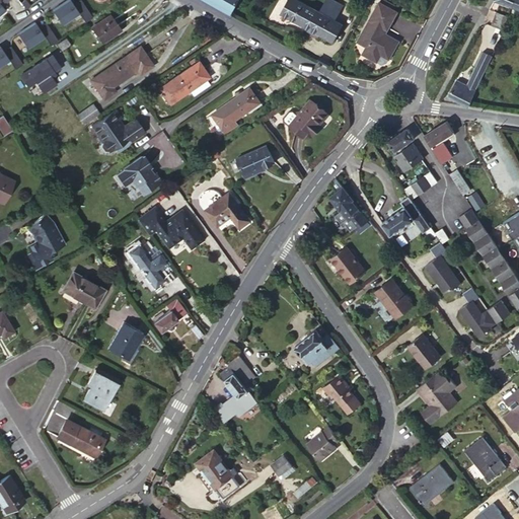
[(92,15),(81,0),(72,0),(73,0),(72,0),(62,0),(52,7),(62,22),(79,11),(85,20),(92,15)]
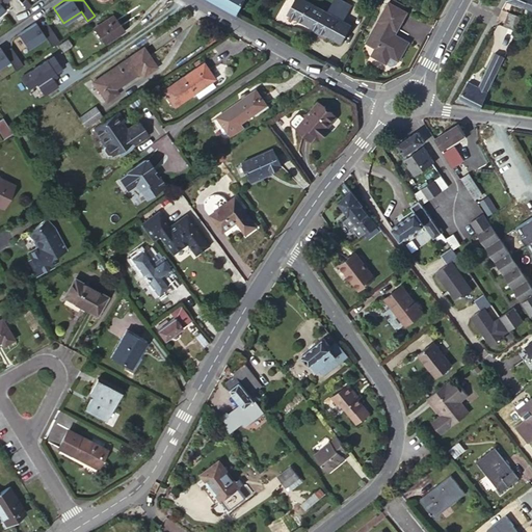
[(210,0),(235,14),(236,14),(242,0),(210,0)]
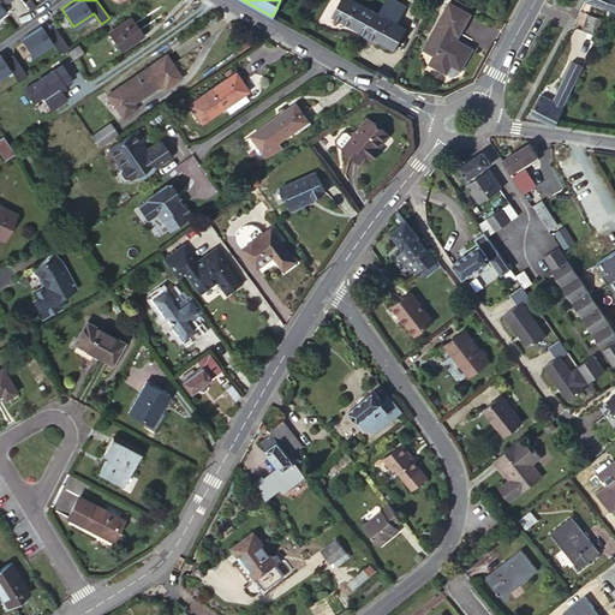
[(353,0),(340,0),(333,15),(394,48),(405,28),(395,23),(378,13),(353,0)]
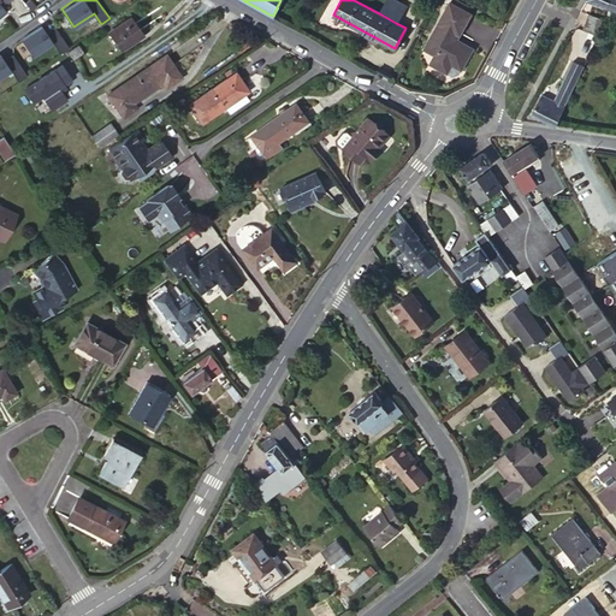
[(395,0),(385,0),(379,13),(396,23),(406,5),(395,0)]
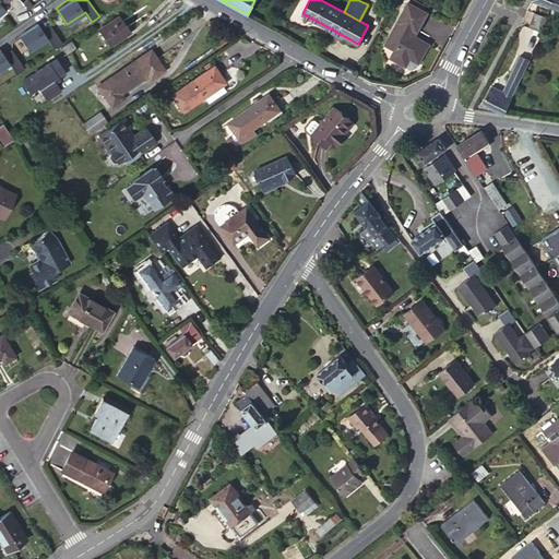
[(414,0),(409,0),(408,2),(421,10),(424,6),(414,0)]
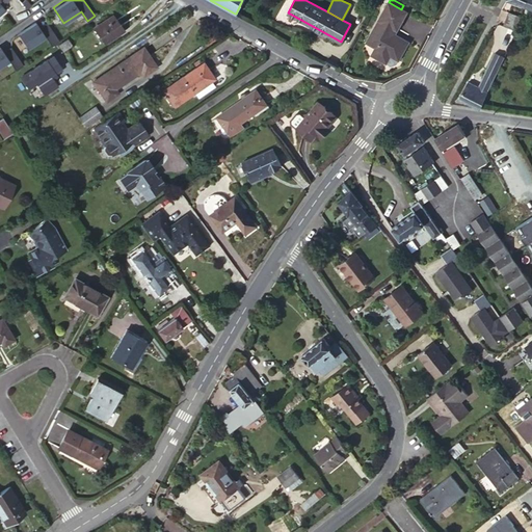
[(389,2),(388,2),(366,42),(375,47),(371,54),(386,62),(390,54),(398,59),(408,41),(392,32),(394,27),(397,29),(405,11),(401,9),(389,2)]
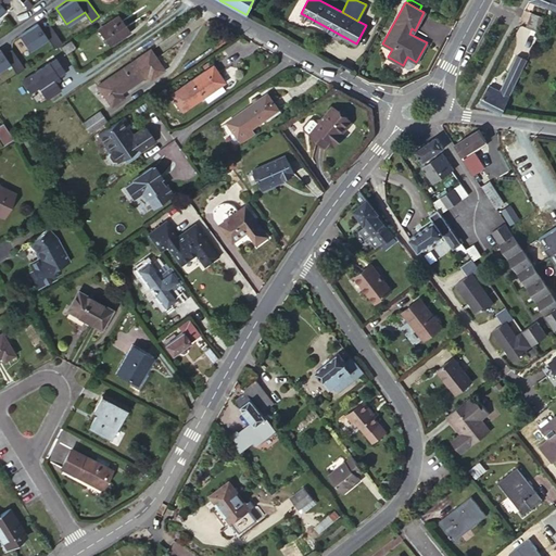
[(525,26),(538,32),(543,17),(530,12),(525,26)]
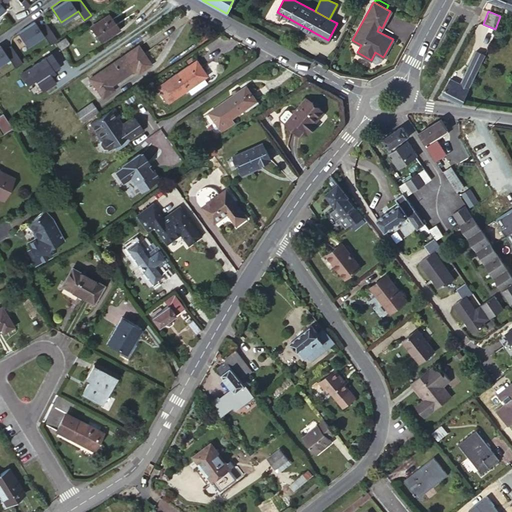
[(100,41),(115,31),(113,28),(116,26),(109,15),(91,27),(100,41)]
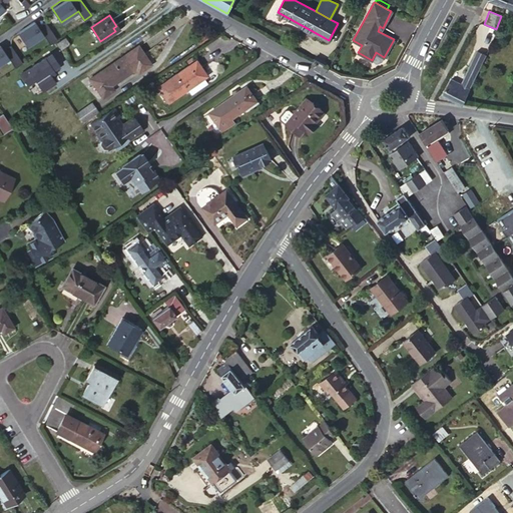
[(17,29),(27,44),(43,34),(50,43),(57,39),(45,20),(39,25),(34,18),(17,29)]
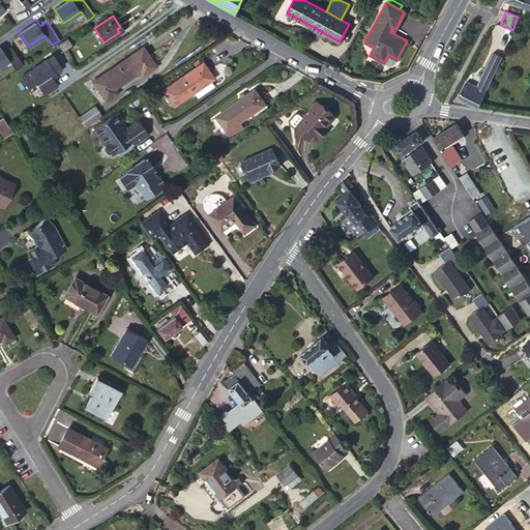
[(66,39),(58,45),(62,52),(70,46),(66,39)]
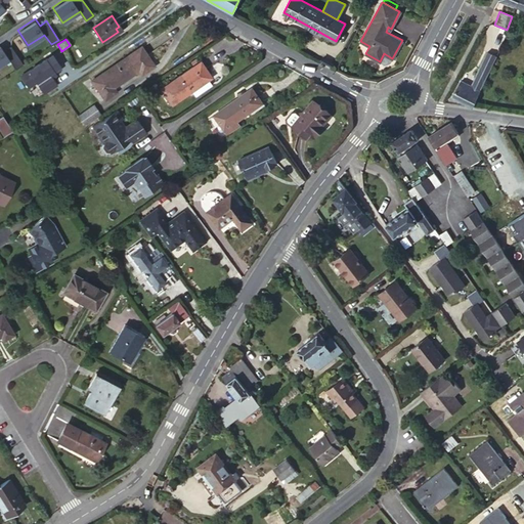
[(140,46),(91,80),(104,99),(116,91),(113,87),(139,70),(141,74),(154,66),(140,46)]
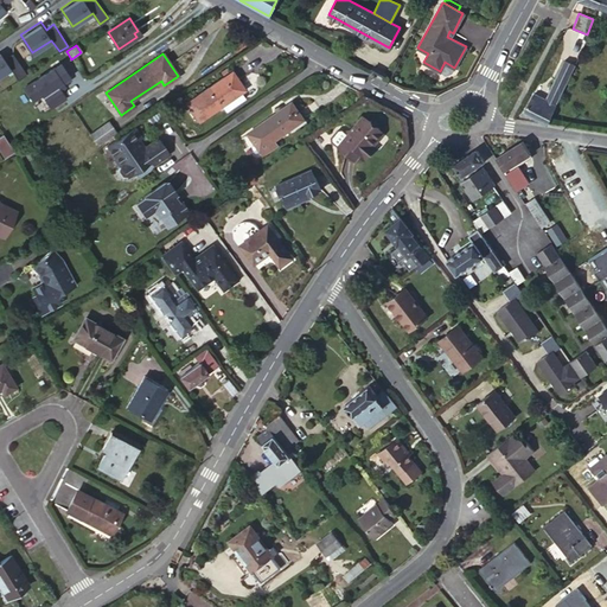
[(68,96),(62,87),(74,80),(62,59),(21,83),(32,101),(43,95),(50,107),(68,96)]
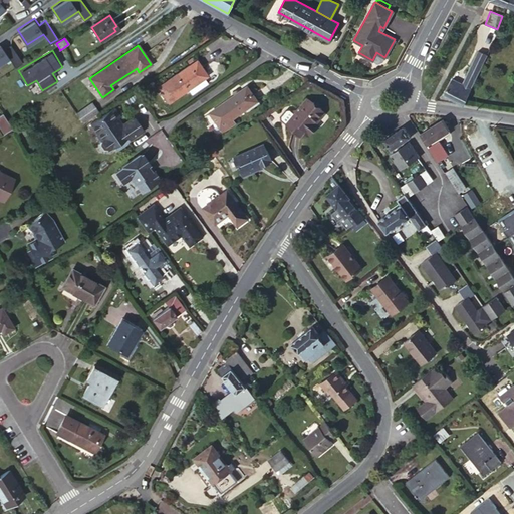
[(444,94),(464,103),(486,56),(477,51),(461,83),(451,79),(444,94)]
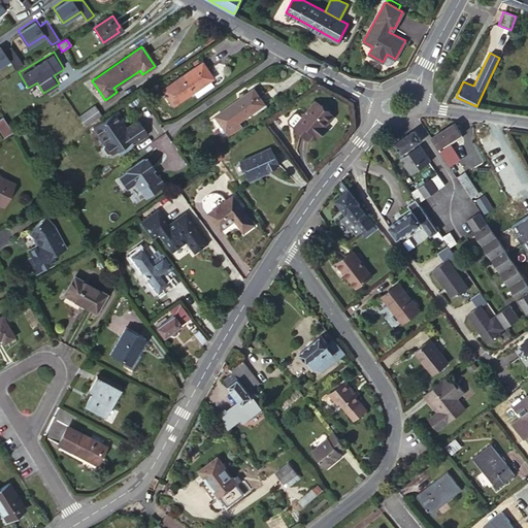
[(387,54),(383,62),(389,65),(393,62),(395,59),(387,54)]
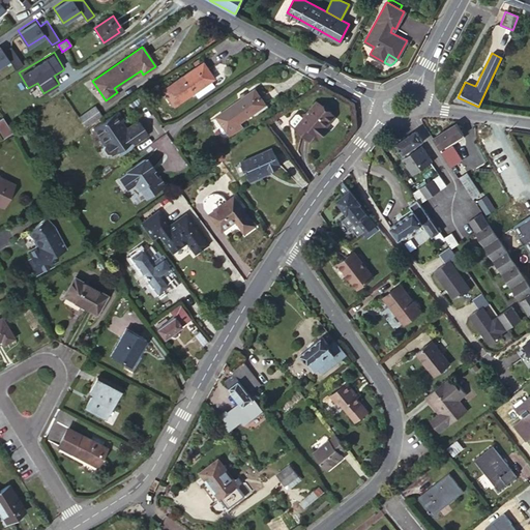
[(206,77),(210,74),(202,62),(162,90),(172,106),(192,92),(209,81),(206,77)]
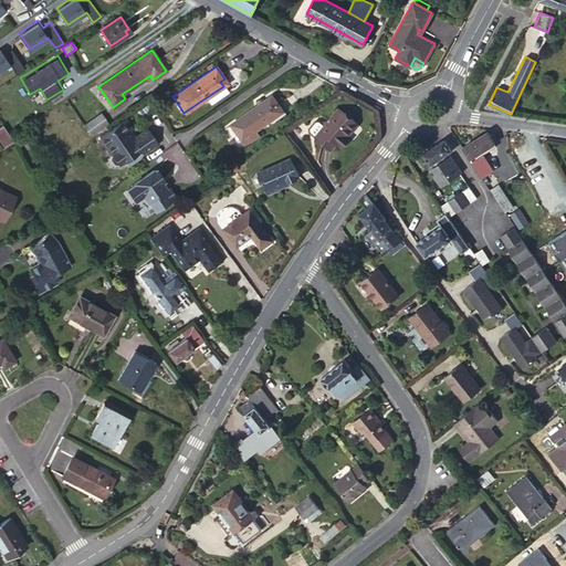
[(227,92),(223,86),(205,98),(209,104),(227,92)]
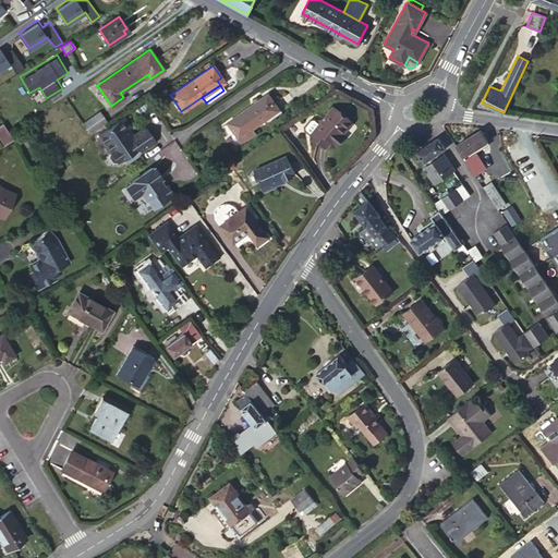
[(268,94),(228,121),(241,141),(255,131),(253,128),(279,110),(268,94)]
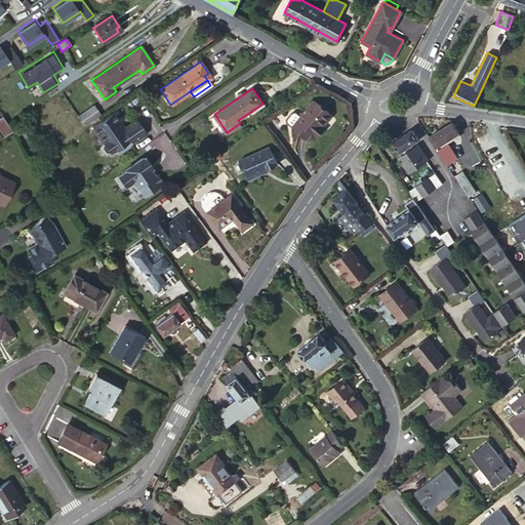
[(312,132),(315,135),(322,126),(331,115),(313,101),(291,127),(307,139),(312,132)]
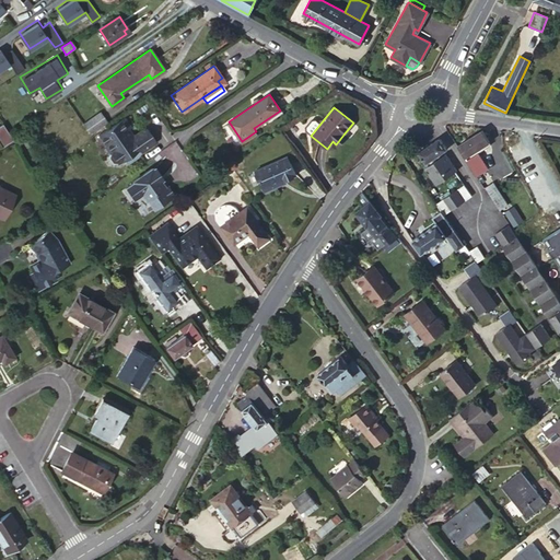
[(98,112),(83,124),(90,133),(106,121),(98,112)]
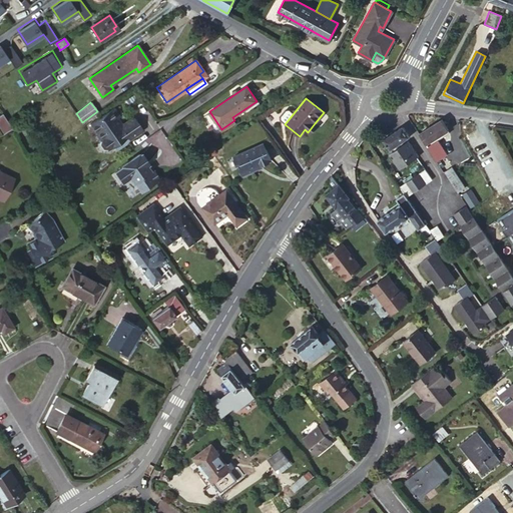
[(114,105),(92,121),(99,131),(101,130),(105,134),(103,138),(101,139),(100,142),(104,147),(107,148),(109,147),(110,148),(114,145),(123,139),(126,137),(129,135),(130,138),(144,129),(134,116),(122,124),(117,117),(120,115),(114,105)]
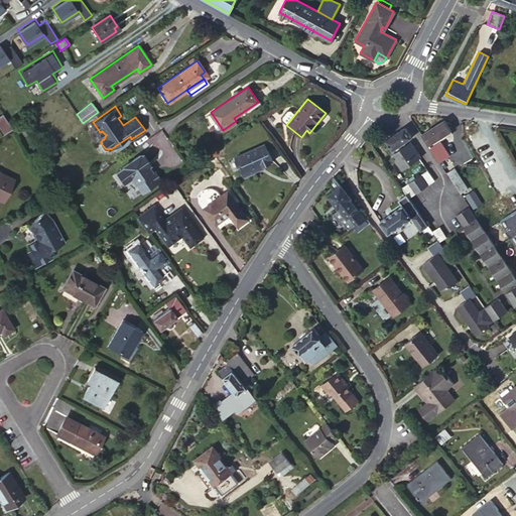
[(1,114),(0,114),(0,128),(3,133),(11,128),(1,114)]
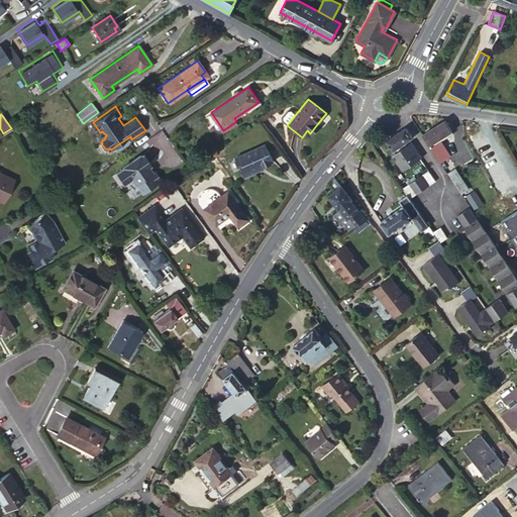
[(445,137),(443,134),(450,130),(443,120),(423,133),(441,162),(450,156),(440,140),(445,137)]
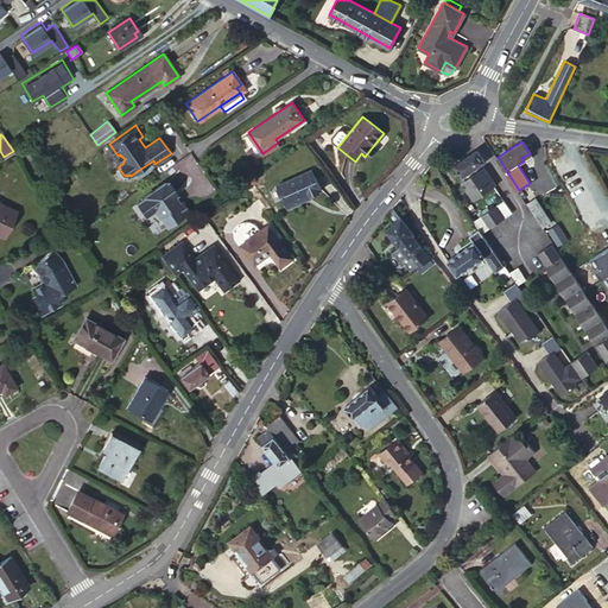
[(26,144),(21,147),(29,159),(35,156),(26,144)]
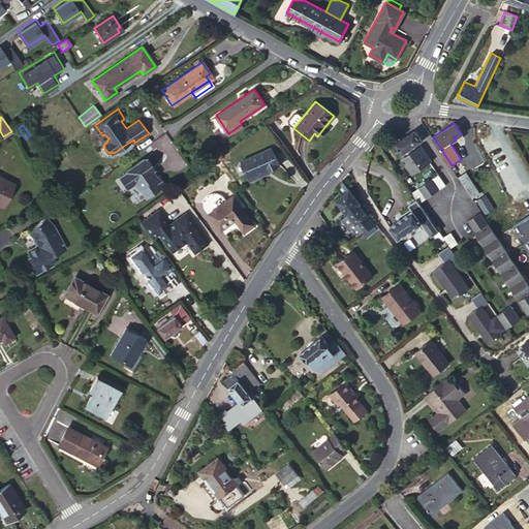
[(528,177),(504,126),(492,131),(519,186),(528,181),(528,177)]
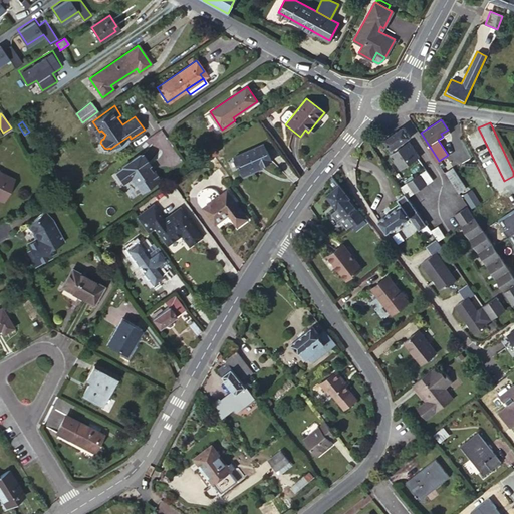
[(315,123),(308,133),(310,135),(317,125),(315,123)]
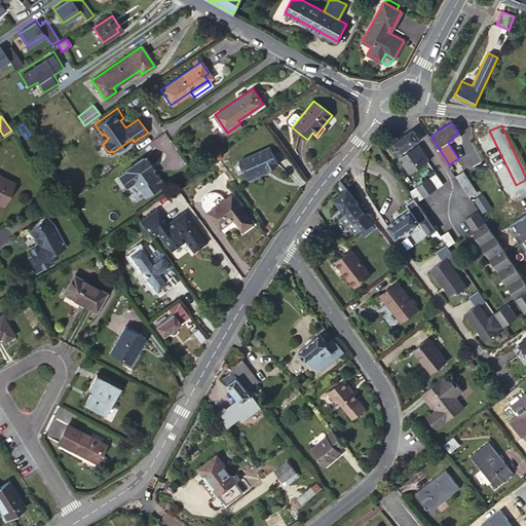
[(419,139),(412,128),(391,142),(399,153),(419,139)]
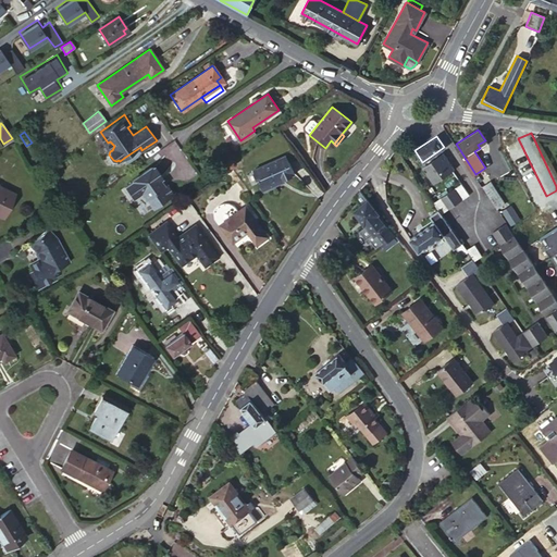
[(134,151),(124,158),(127,162),(137,156),(134,151)]
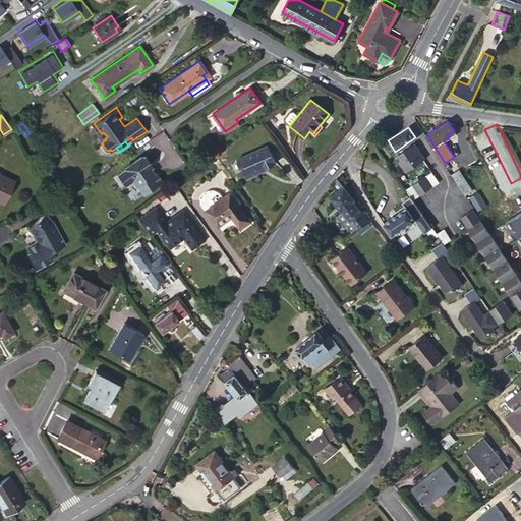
[(259,141),(234,160),(246,178),(259,168),(258,166),(271,157),(259,141)]
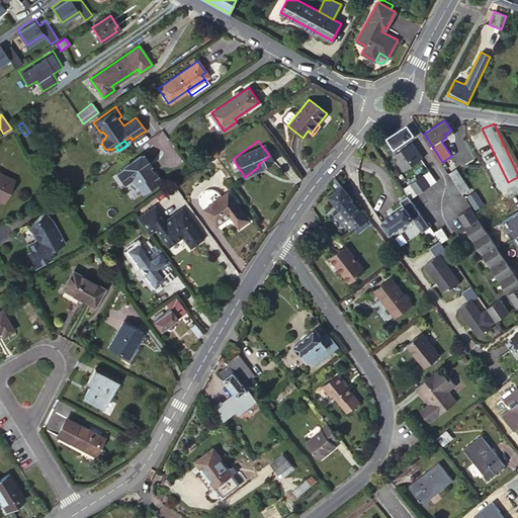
[(412,143),(402,149),(413,165),(422,158),(412,143)]
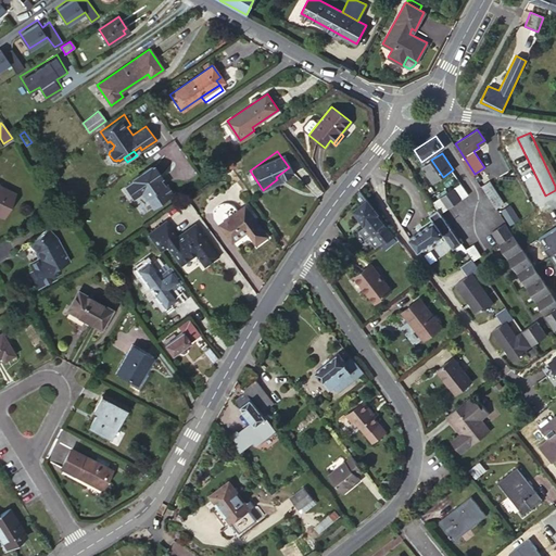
[(443,177),(431,160),(421,166),(432,184),(443,177)]
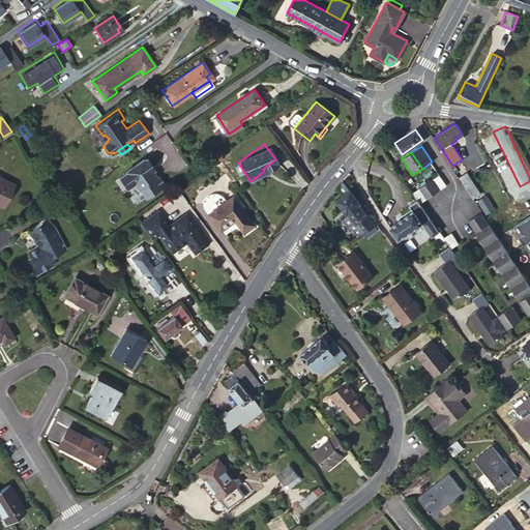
[(190,167),(196,175),(208,166),(203,157),(190,167)]
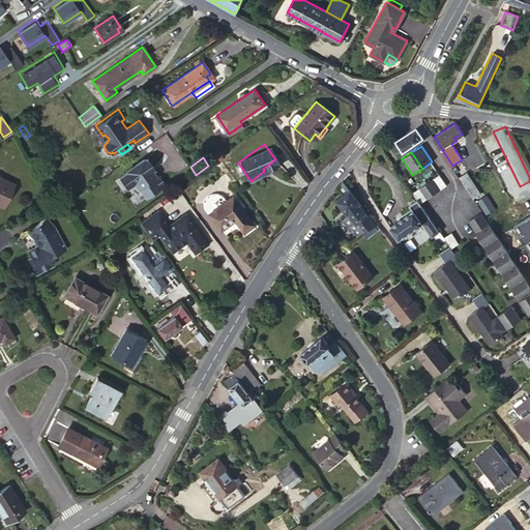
[(140,189),(146,199),(144,200),(150,207),(166,196),(162,189),(164,187),(163,186),(164,186),(163,184),(164,183),(159,177),(158,178),(156,177),(151,171),(154,169),(146,159),(144,160),(144,159),(125,171),(126,173),(119,178),(126,188),(134,183),(139,189),(140,189)]
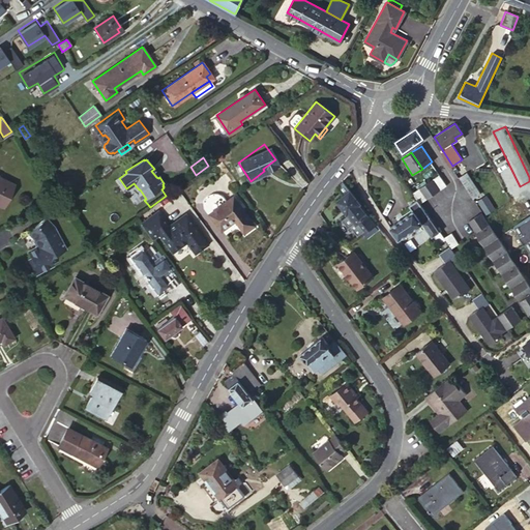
[(466,173),(459,177),(472,199),(479,194),(466,173)]
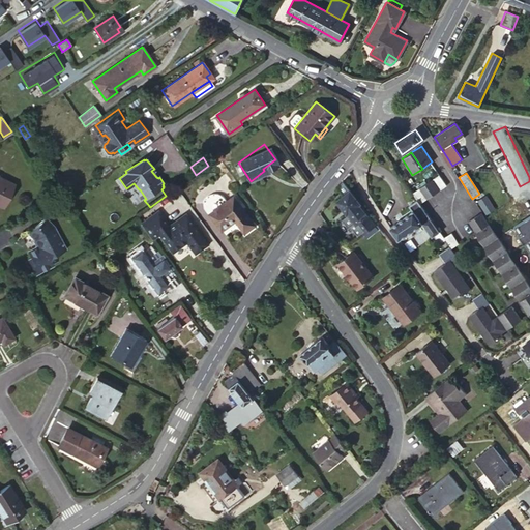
[(446,186),(439,175),(413,193),(420,203),(446,186)]
